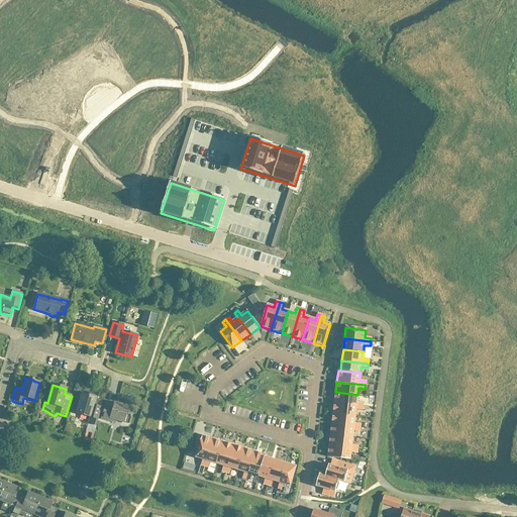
[(357,402),(357,395),(335,392),(334,403),(363,406),(364,403),(357,402)]
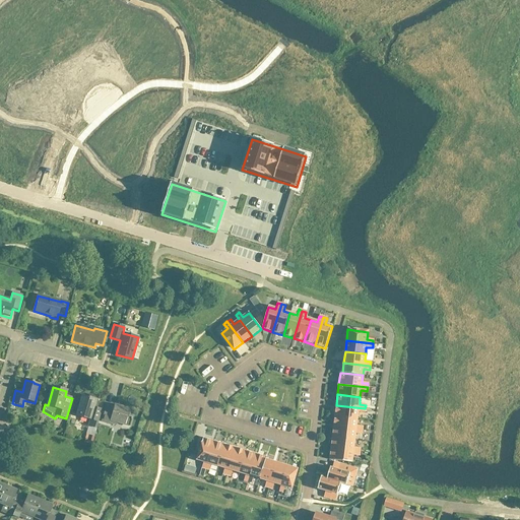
[(101,411),(94,409),(94,406),(99,407),(99,406),(99,405),(99,404),(99,402),(98,401),(96,399),(95,398),(93,397),(92,396),(88,395),(88,398),(81,396),(79,403),(78,403),(76,404),(75,405),(74,406),(73,408),(72,410),(72,412),(73,413),(76,414),(75,416),(90,420),(88,427),(95,429),(101,411)]
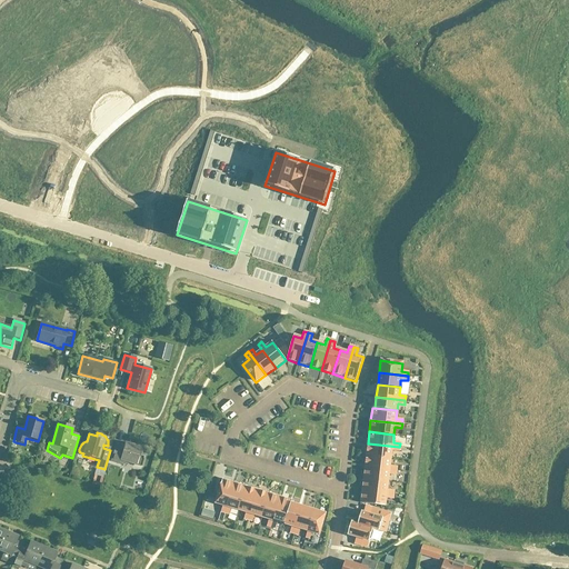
[(140,468),(143,458),(138,456),(140,448),(125,443),(123,449),(116,447),(111,461),(127,467),(128,463),(140,468)]
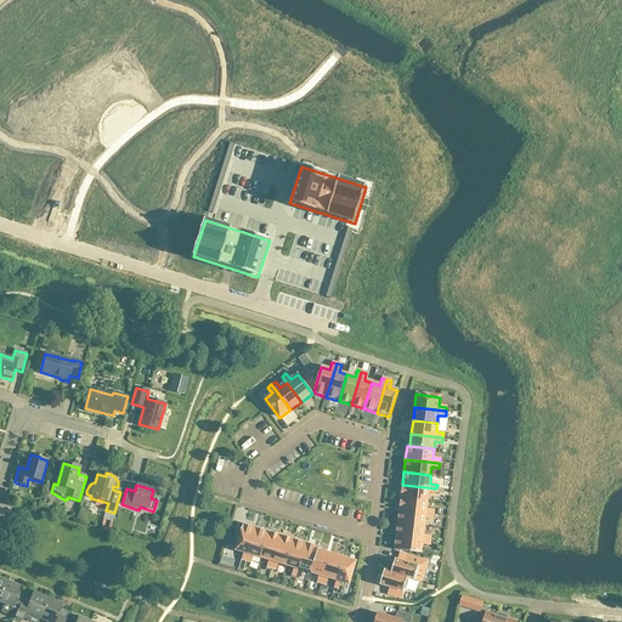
[(402,485),(400,498),(428,501),(429,493),(436,493),(436,488),(402,485)]
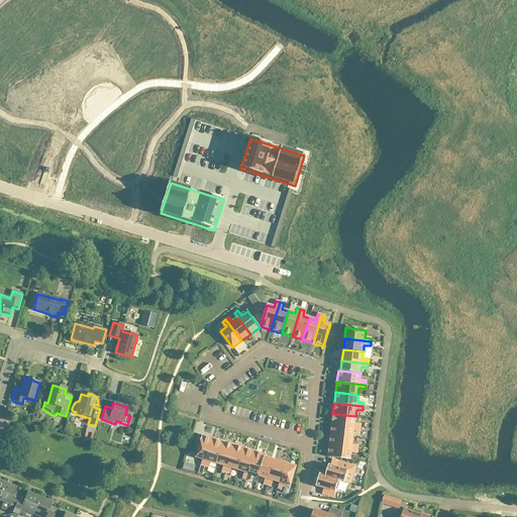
[(332,414),(331,424),(360,428),(360,424),(354,423),(355,416),(332,414)]
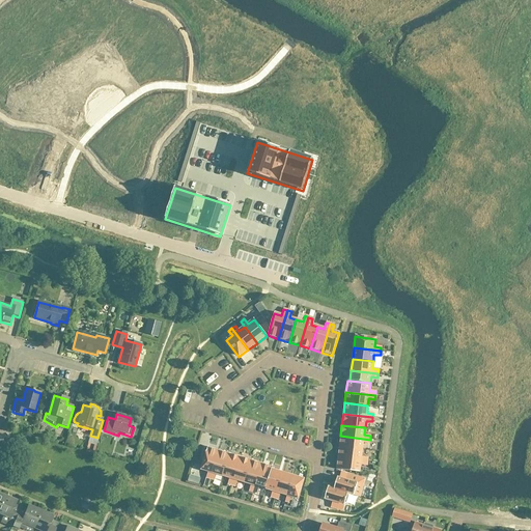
[(339,447),(362,450),(363,443),(369,444),(370,440),(340,436),(339,447)]
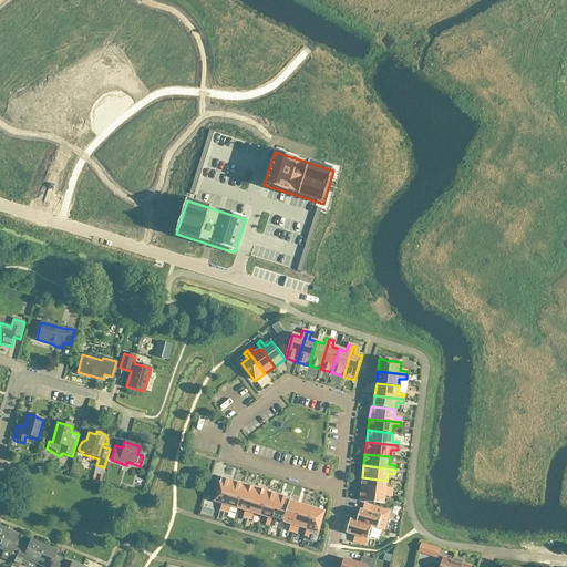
[(385,488),(387,481),(362,477),(360,490),(392,493),(392,488),(385,488)]
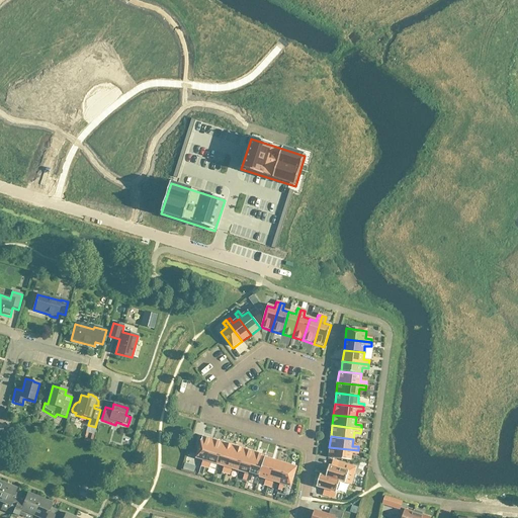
[(201,466),(204,468),(208,453),(213,440),(202,437),(195,458),(202,461),(201,466)]
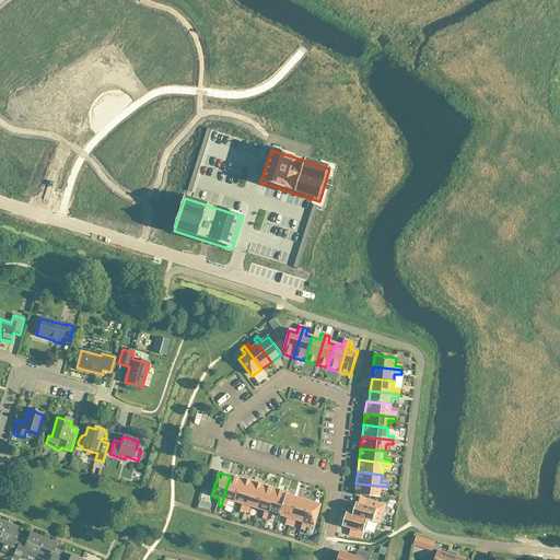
[(238,490),(242,479),(231,476),(225,490),(221,506),(225,508),(228,501),(234,503),(238,490)]
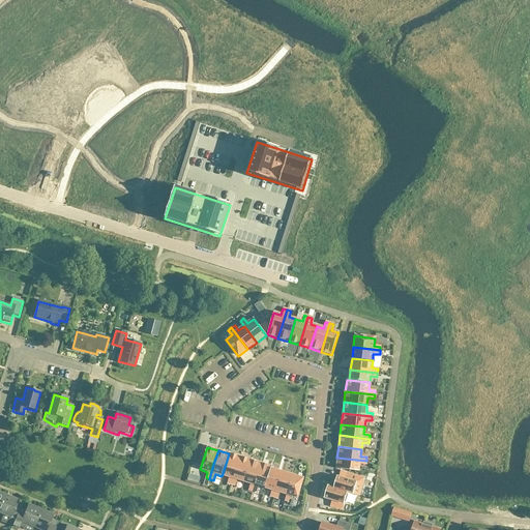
[(237,464),(239,457),(229,453),(226,464),(222,476),(229,478),(227,484),(231,486),(237,464)]
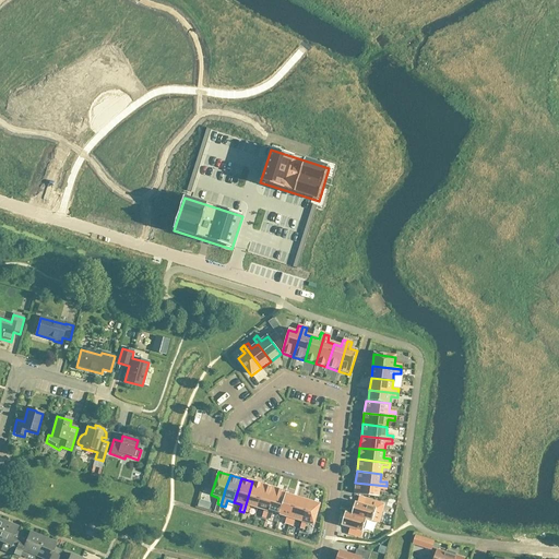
[(263,485),(252,482),(250,489),(244,512),(248,513),(249,507),(257,509),(262,489),(263,485)]
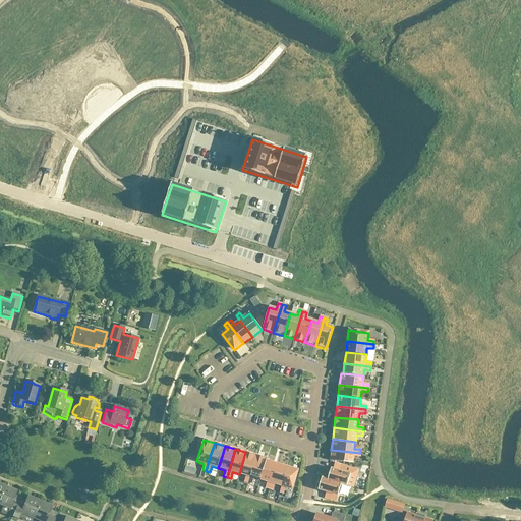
[(360,453),(331,450),(330,461),(353,464),(353,456),(360,457),(360,456),(360,453)]
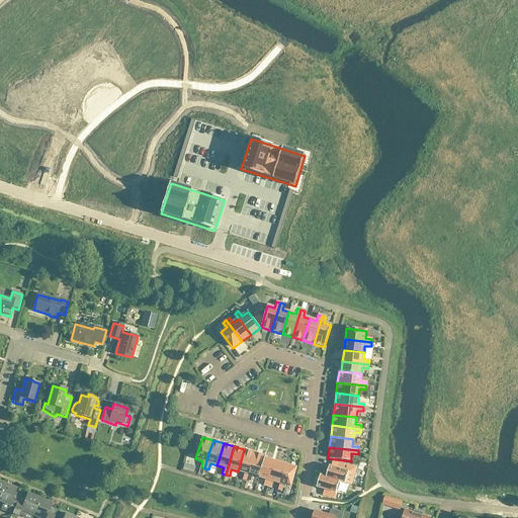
[(243,453),(238,471),(244,473),(242,480),(246,481),(254,453),(255,452),(244,449),(243,453)]
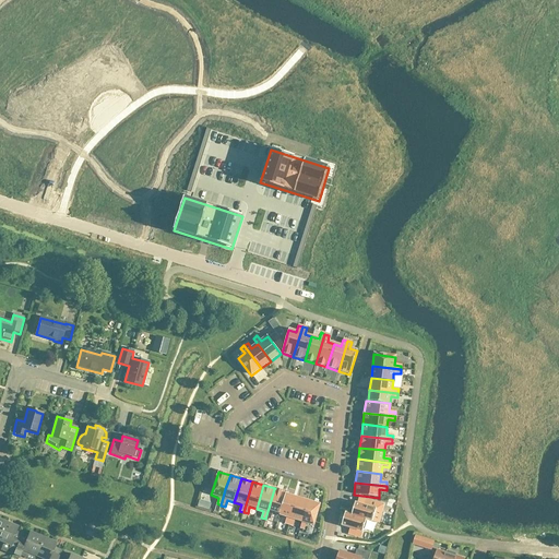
[(280,515),(286,495),(287,492),(275,488),(274,489),(265,519),(270,520),(272,513),(280,515)]
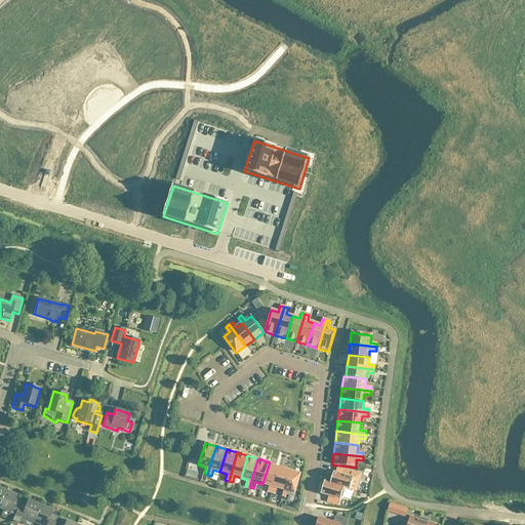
[(271,493),(279,468),(269,465),(263,484),(269,486),(267,492),(271,493)]
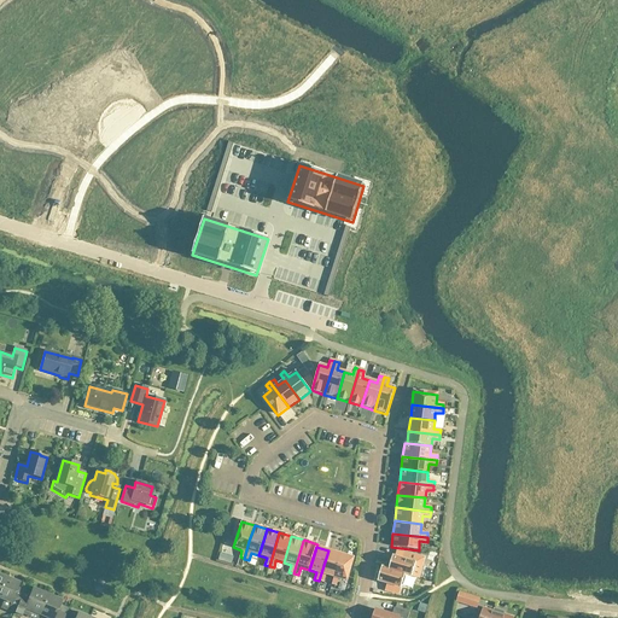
[(340,554),(328,551),(319,581),(324,582),(326,575),(333,577),(340,554)]
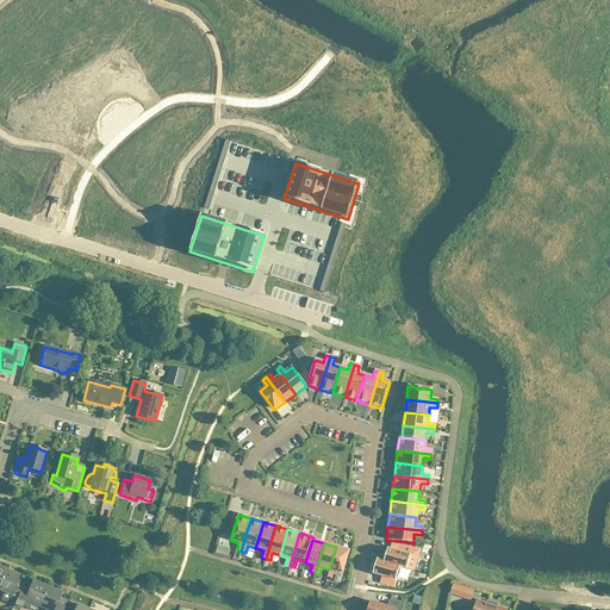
[(387,549),(383,562),(399,567),(399,568),(412,572),(418,551),(398,545),(397,552),(387,549)]
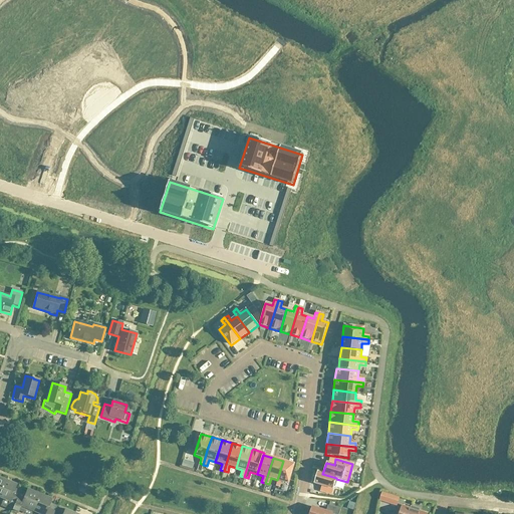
[(283,461),(277,480),(276,486),(279,487),(281,482),(288,484),(294,464),(283,461)]
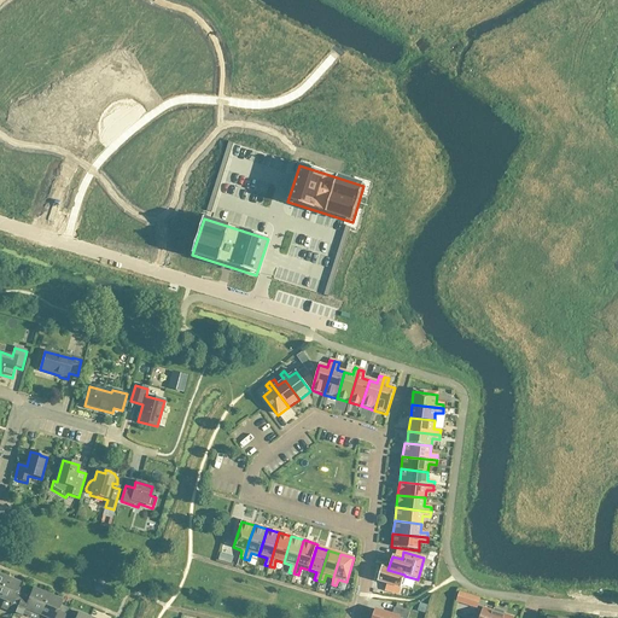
[(388,570),(382,567),(377,582),(386,584),(384,592),(398,595),(404,576),(404,575),(388,570)]
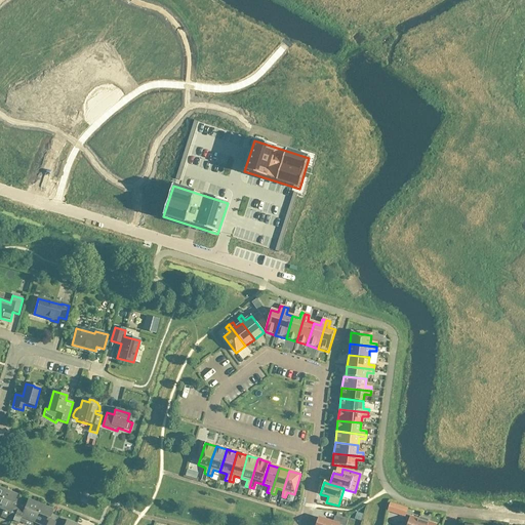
[(5,491),(0,502),(0,509),(2,510),(0,516),(0,517),(12,522),(11,523),(12,523),(21,503),(14,500),(16,496),(5,491)]
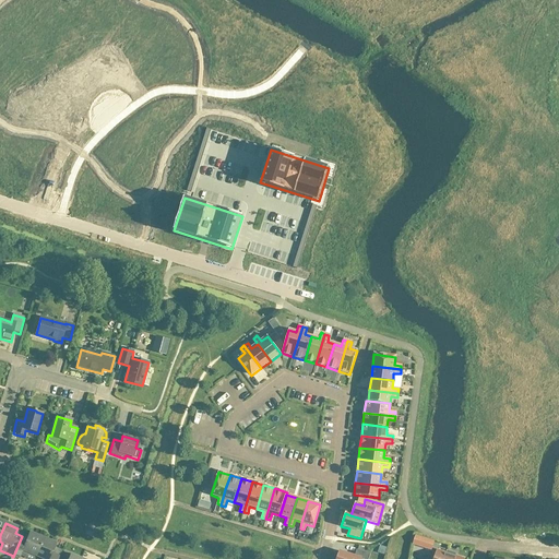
[(36,557),(43,539),(30,533),(27,538),(22,536),(13,557),(19,558),(21,556),(27,558),(34,558),(35,557),(36,557)]
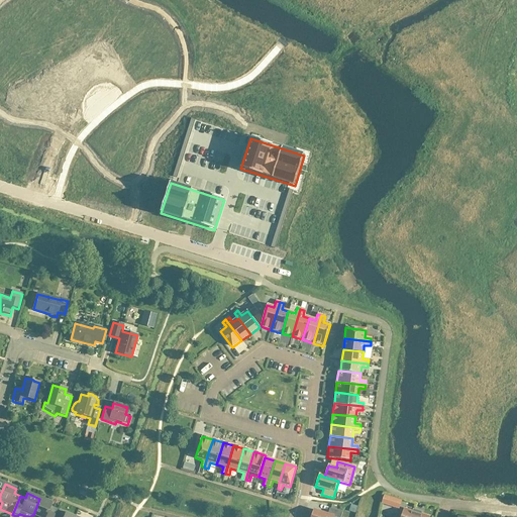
[(382,503),(391,506),(393,499),(384,497),(382,503)]
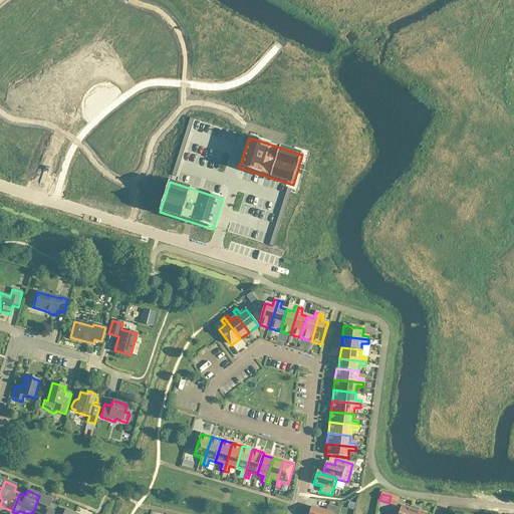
[(53,513),(54,512),(57,507),(50,504),(51,501),(39,496),(33,512),(37,513),(53,513)]
